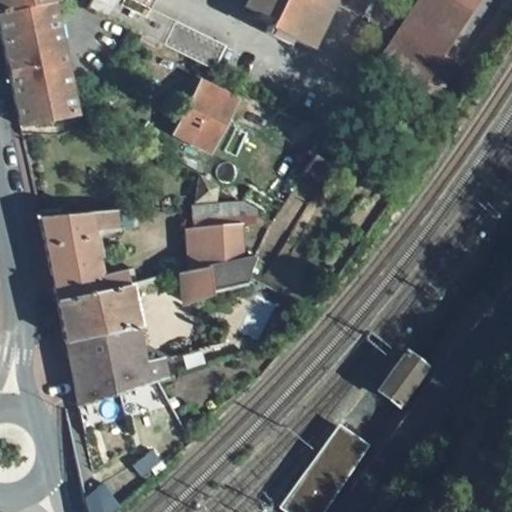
[(0,0),(0,13),(50,3),(54,2),(53,0),(0,0)]
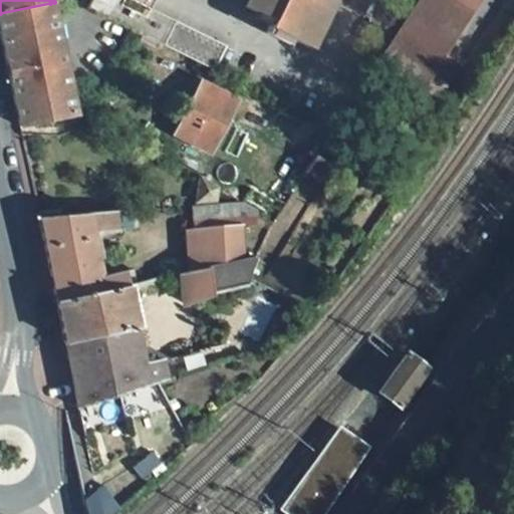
[(151,9),(131,0),(91,0),(87,9),(140,34),(214,71),(226,46),(151,9)]
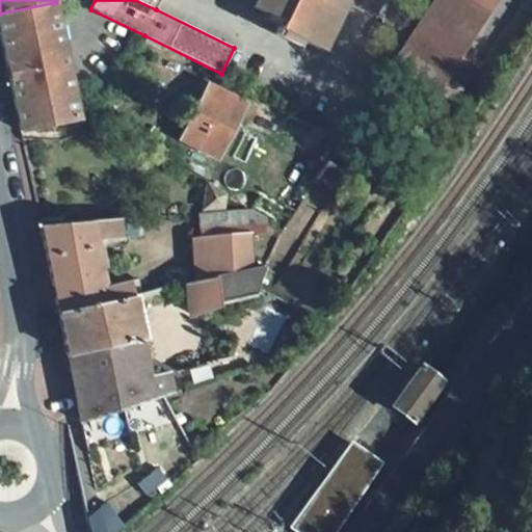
[(135,0),(156,9),(160,0),(135,0)]
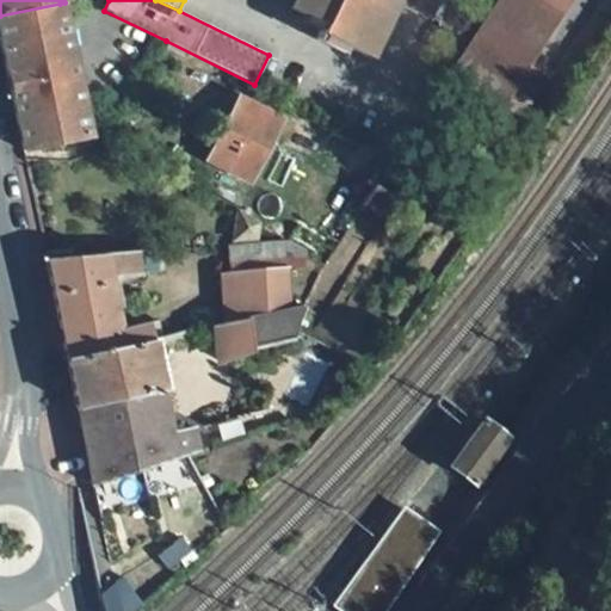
[(291,0),(288,8),(322,25),(319,34),(366,59),(395,2),(390,0),(291,0)]
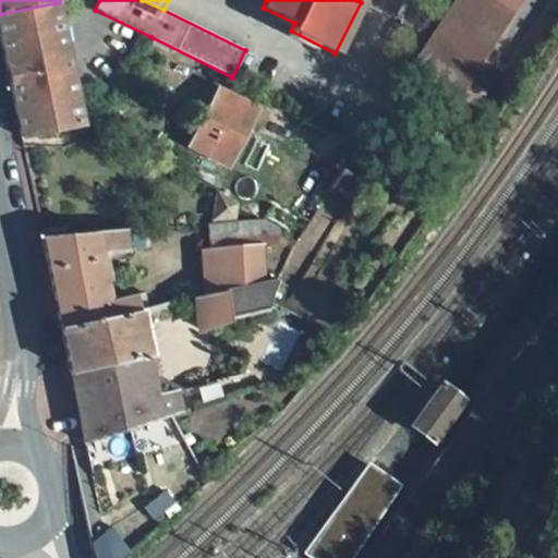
[(458,0),(410,73),(457,104),(507,28),(497,22),(510,0),(458,0)]
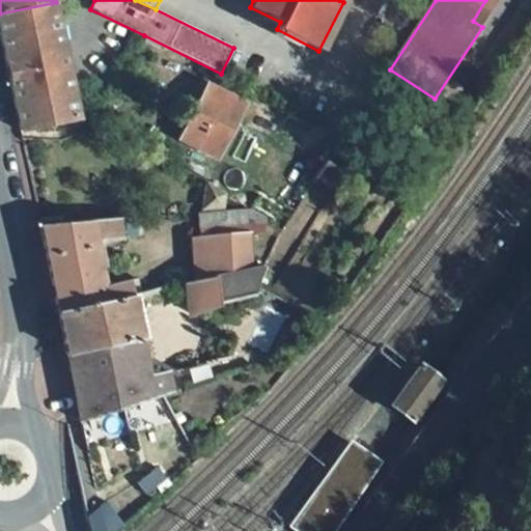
[(52,3),(0,14),(0,36),(20,133),(77,120),(64,62),(52,3)]
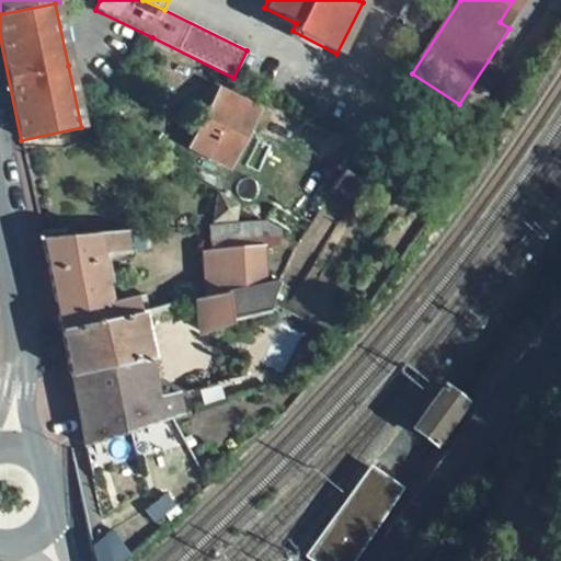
[(219,91),(190,147),(230,168),(259,111),(219,91)]
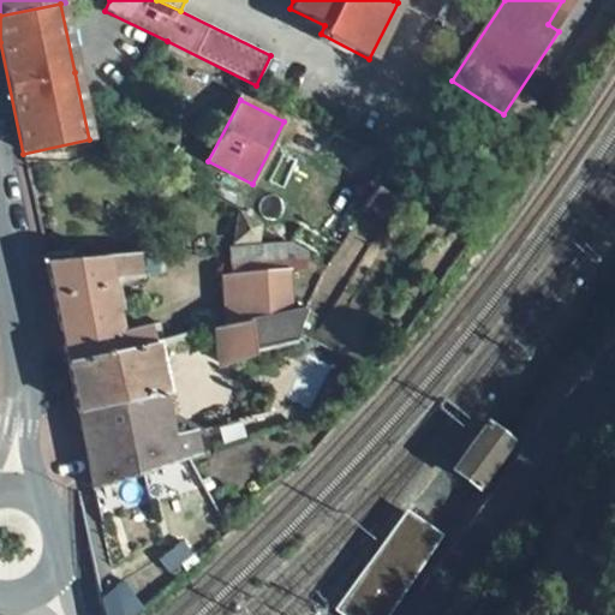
[(386,221),(401,198),(381,189),(365,212),(386,221)]
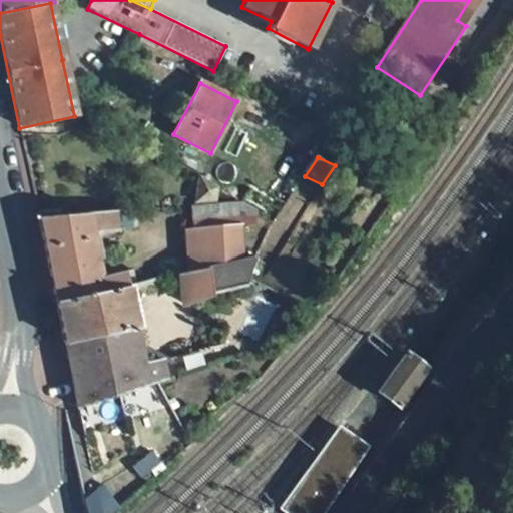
[(216,186),(200,176),(196,204),(214,203),(216,186)]
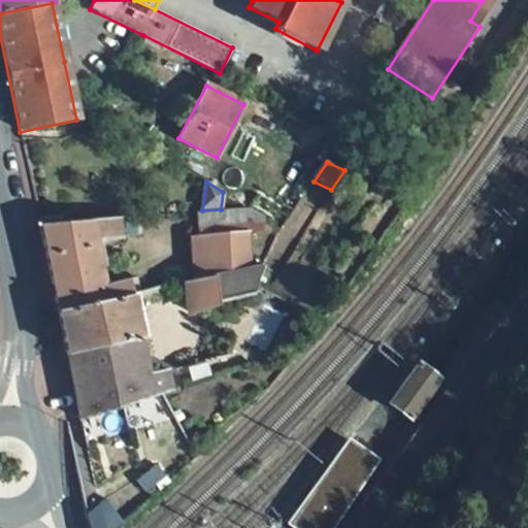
[(120,217),(40,224),(59,311),(129,295),(125,279),(102,285),(93,238),(122,236),(120,217)]
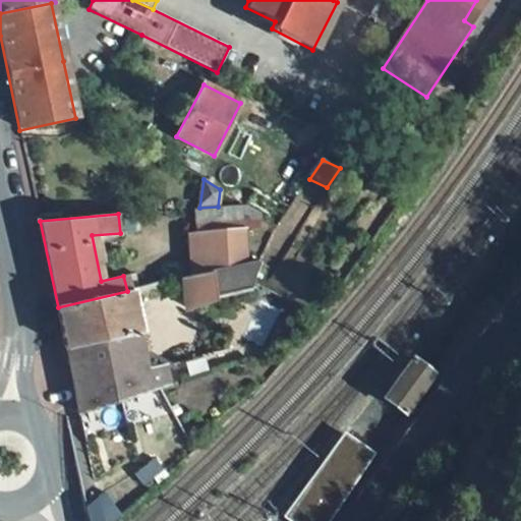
[(258,294),(253,262),(250,262),(245,226),(185,234),(191,276),(180,278),(184,305),(258,294)]
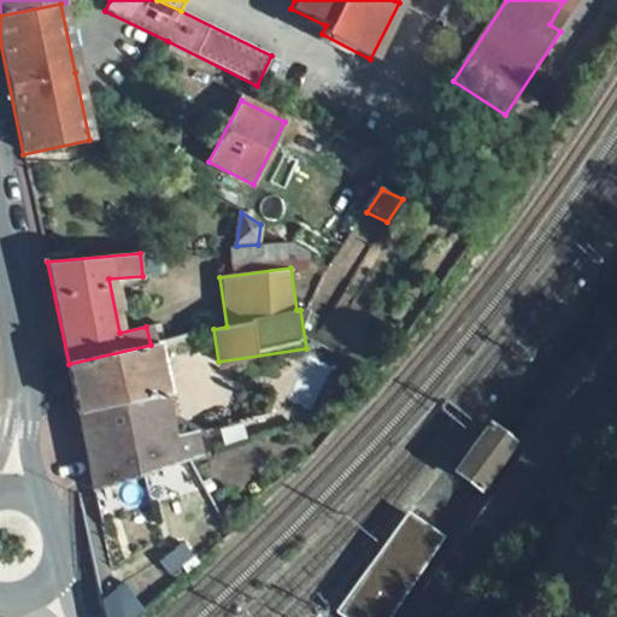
[(160,324),(146,327),(151,345),(164,341),(160,324)]
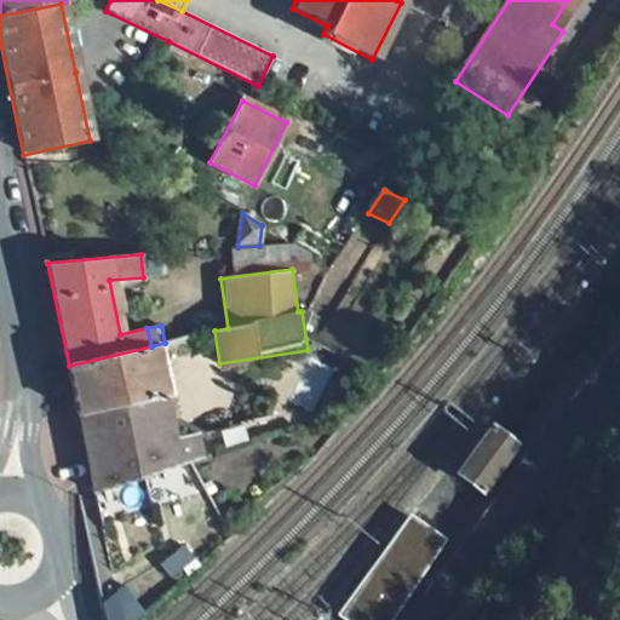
[(151,346),(69,366),(97,494),(204,459),(197,436),(177,441),(151,346)]
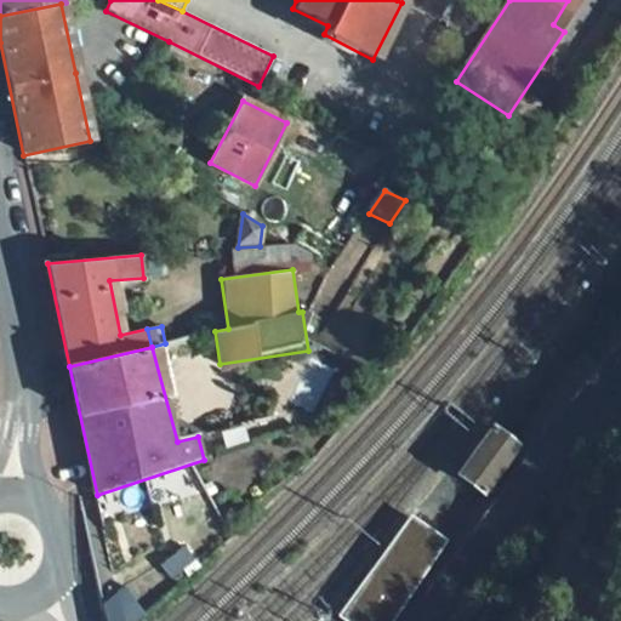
[(484,422),(450,471),(459,477),(479,491),(483,494),(517,446),(513,444),(493,428),(484,422)]
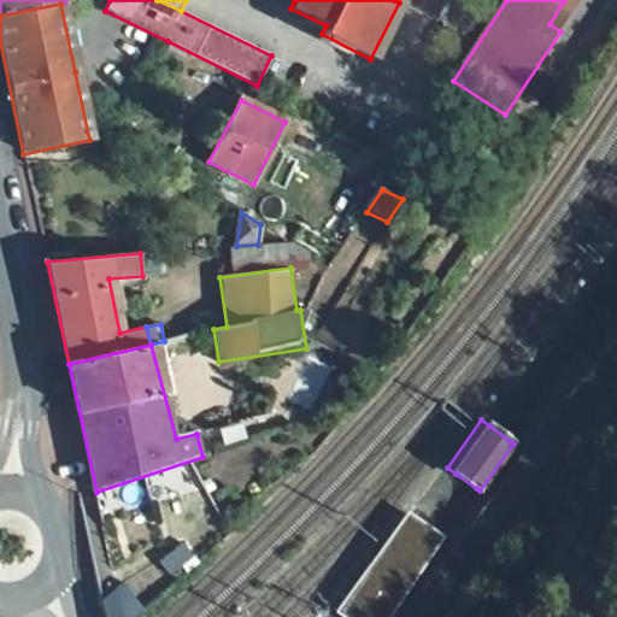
[(410,521),(345,615),(348,616),(394,616),(442,542),(410,521)]
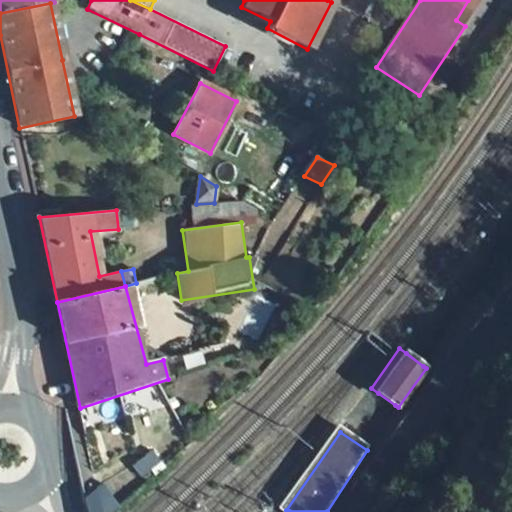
[(104,486),(82,498),(89,511),(111,511),(116,510),(104,486)]
